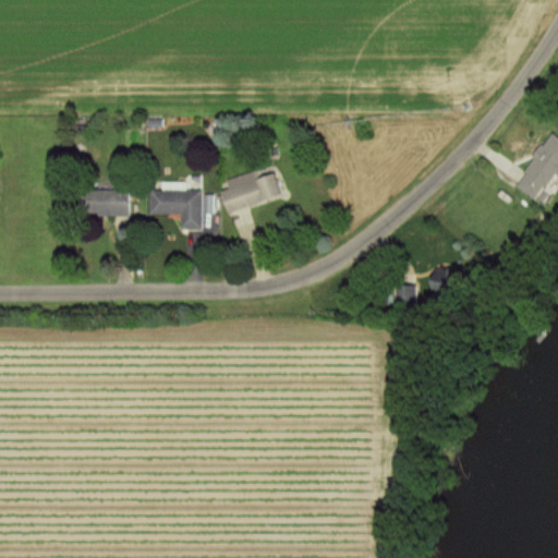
[(557,170),(557,141),(550,135),(511,184),(534,202),(557,170)]
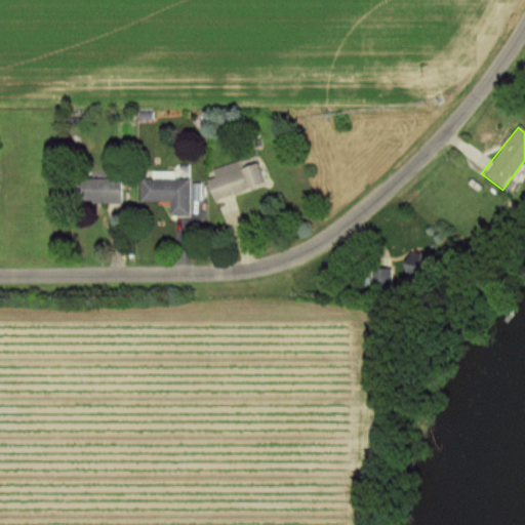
[(211,202),(259,187),(251,159),(210,171),(212,179),(204,182),(211,202)]
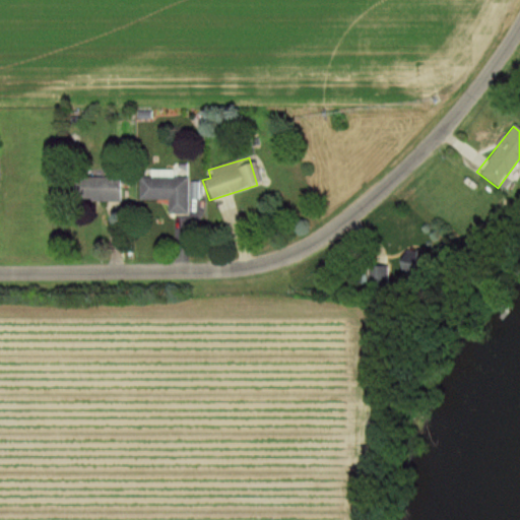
[(167,201),(167,214),(185,214),(185,178),(172,178),(172,176),(137,176),(137,201),(167,201)]
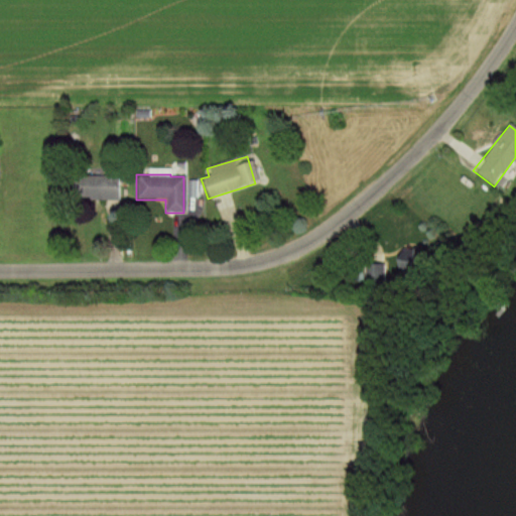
[(117,200),(117,176),(71,176),(71,200),(117,200)]
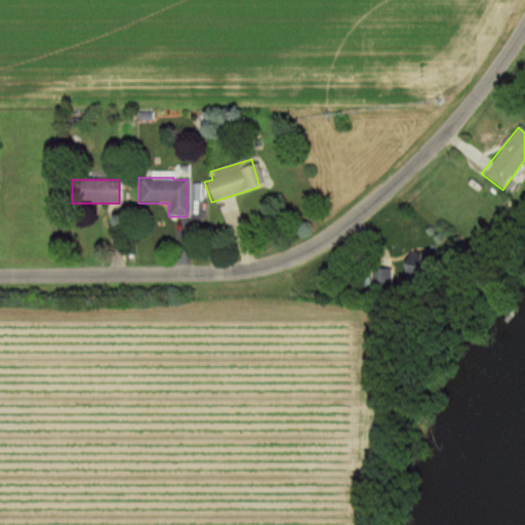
[(390,270),(369,270),(369,289),(390,289),(390,270)]
